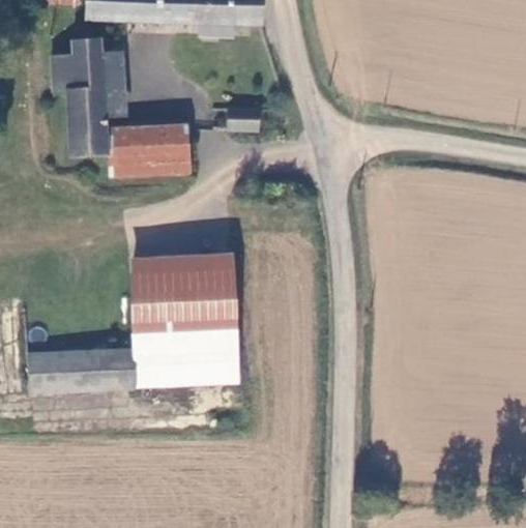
[(90,0),(90,20),(262,27),(263,0),(90,0)]
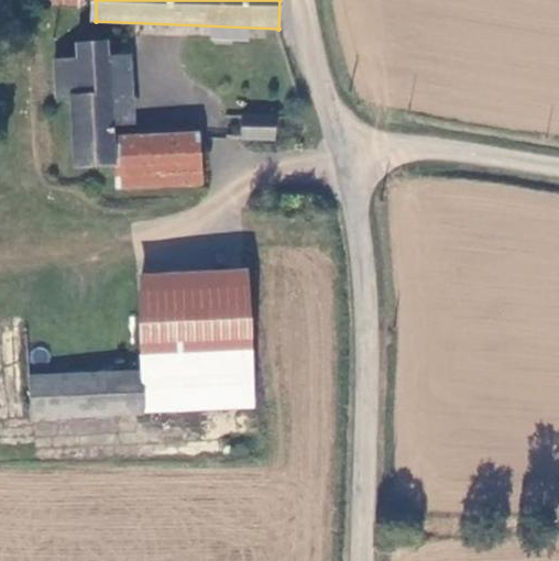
[(76,55),(55,53),(56,95),(73,95),(78,164),(102,164),(113,163),(111,135),(110,120),(107,47),(108,35),(75,36),(76,55)]
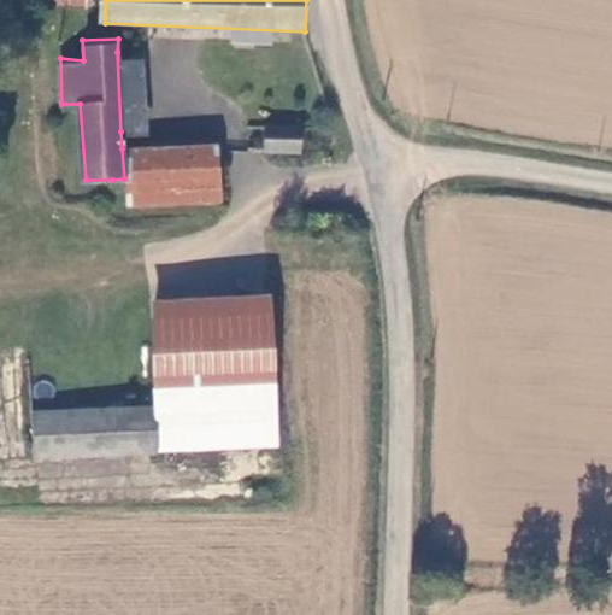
[(146,50),(117,52),(121,132),(148,130),(146,50)]
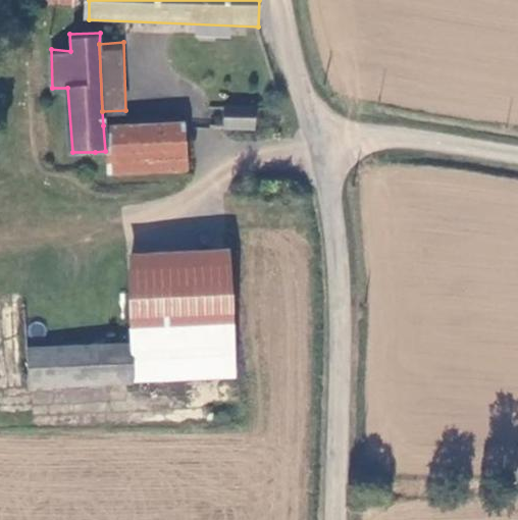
[(227,128),(259,131),(258,106),(229,105),(227,128)]
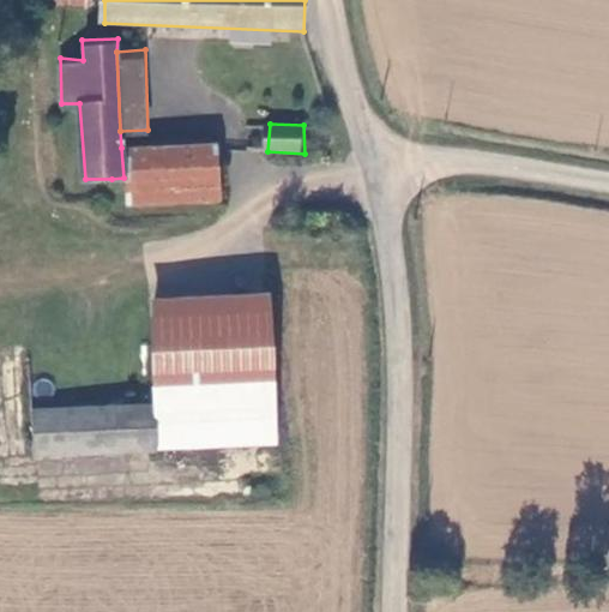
[(221,203),(217,141),(121,148),(124,178),(112,179),(113,211),(221,203)]
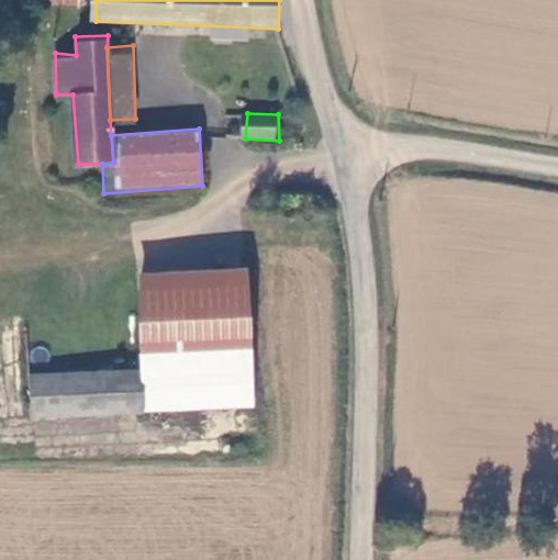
[(252,400),(242,279),(135,288),(142,368),(145,409),(252,400)]
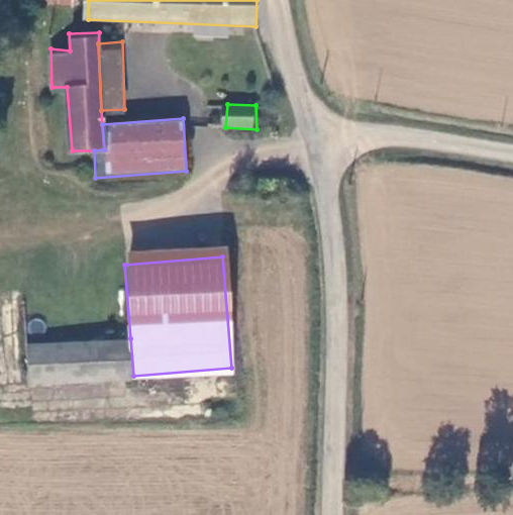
[(29,384),(133,376),(130,338),(26,346),(29,384)]
